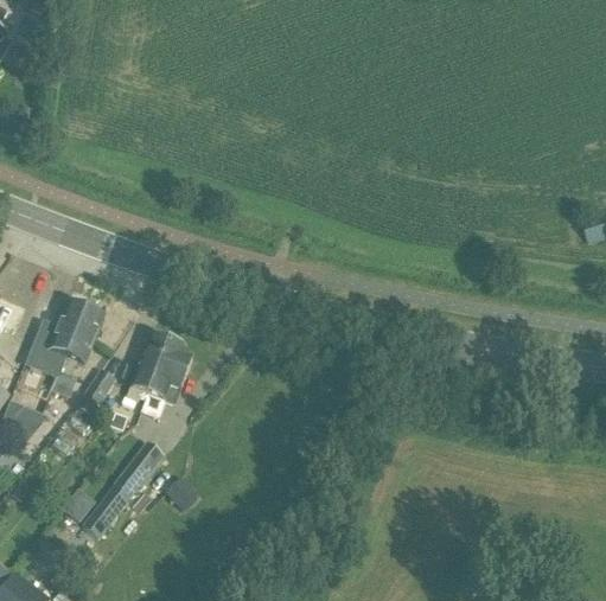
[(58,34),(53,32),(51,31),(23,16),(12,34),(48,53),(52,46),(58,34)]
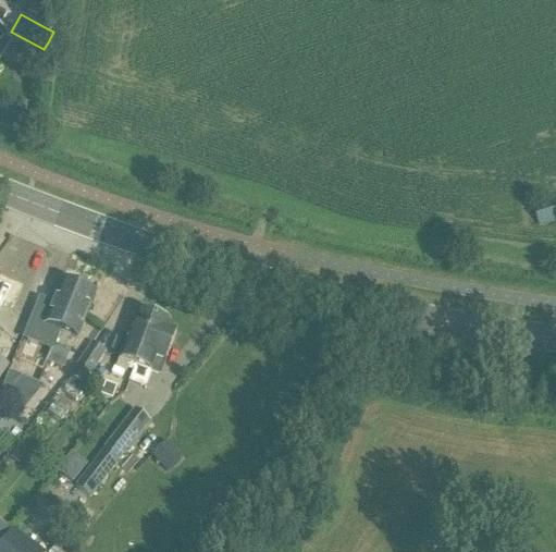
[(539,222),(555,217),(555,196),(533,204),(539,222)]
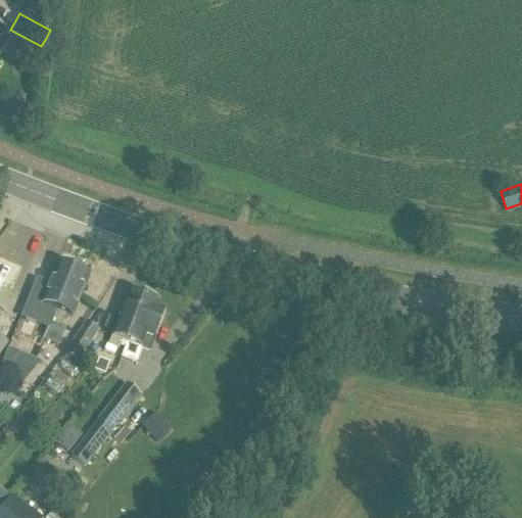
[(27,260),(0,248),(0,318),(3,319),(27,260)]
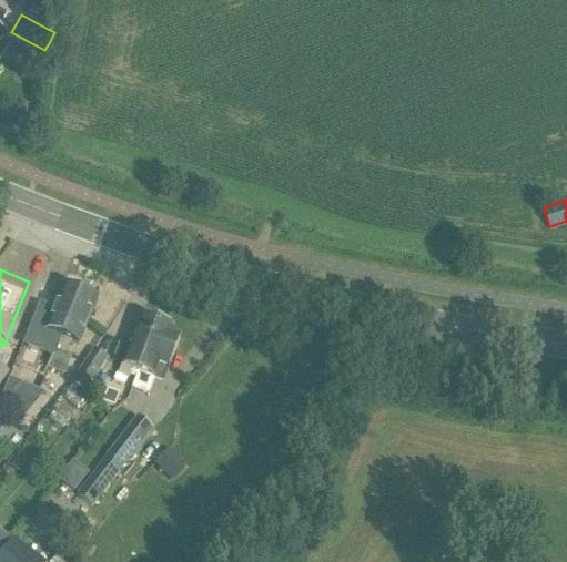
[(33,323),(26,343),(51,354),(53,348),(54,348),(60,334),(78,288),(61,282),(51,305),(43,326),(33,323)]
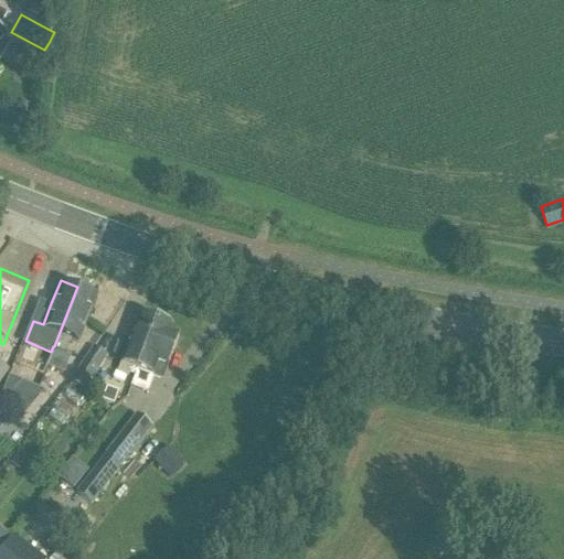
[(51,352),(46,363),(62,368),(68,352),(64,351),(70,335),(77,339),(95,294),(77,287),(60,332),(54,346),(53,346),(51,352)]
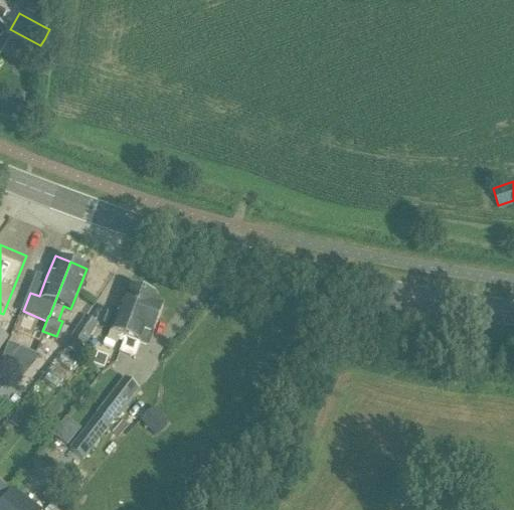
[(119,332),(124,334),(125,334),(141,290),(139,289),(137,285),(132,283),(128,285),(125,284),(106,337),(116,340),(119,332)]
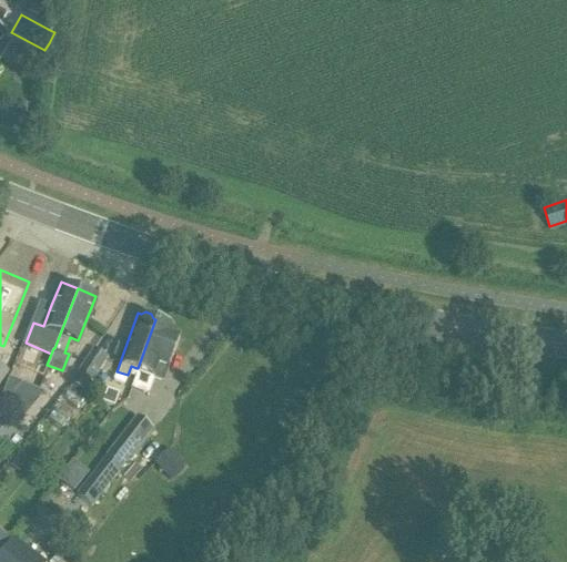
[(137,368),(130,386),(147,392),(153,375),(162,377),(165,367),(179,333),(170,329),(172,325),(155,319),(138,368),(137,368)]
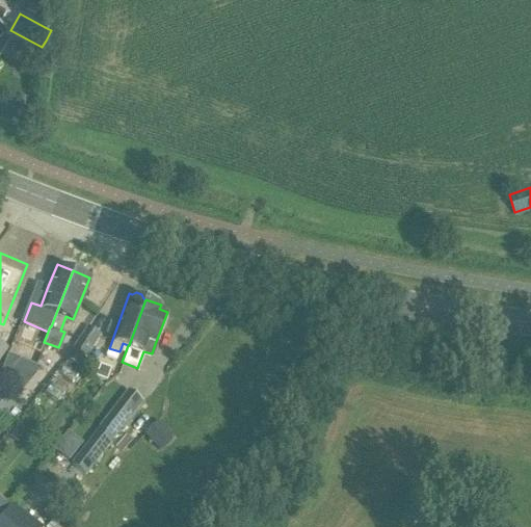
[(78,365),(100,333),(86,323),(64,356),(78,365)]
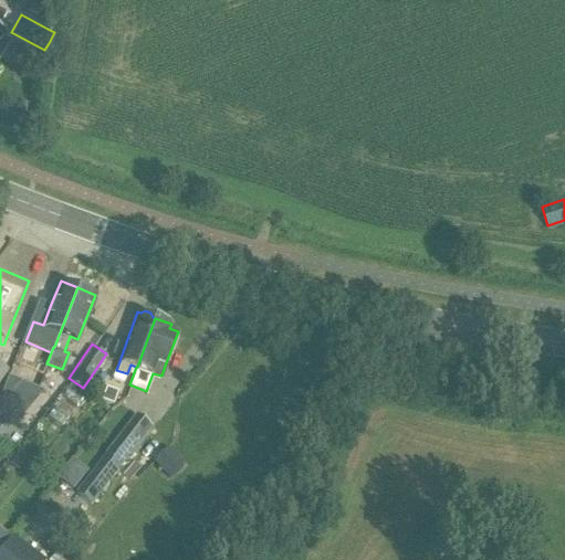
[(89,502),(119,463),(152,423),(135,411),(74,490),(89,502)]
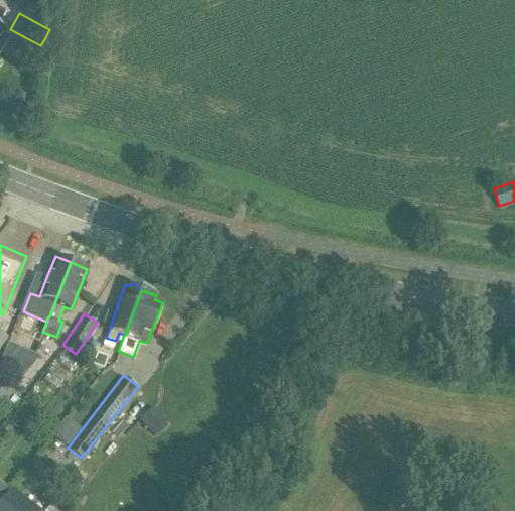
[(138,417),(152,434),(167,421),(152,404),(138,417)]
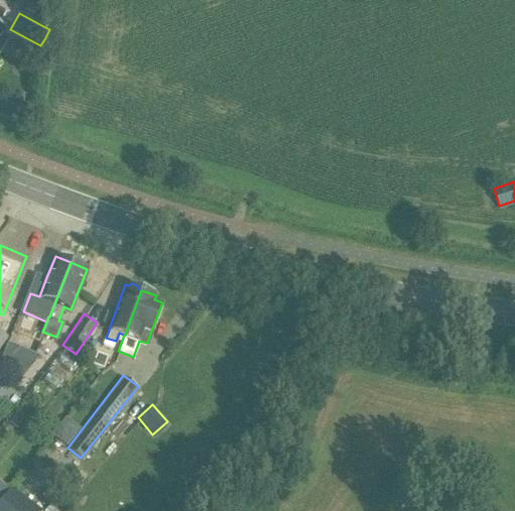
[(42,482),(29,496),(37,502),(49,488),(42,482)]
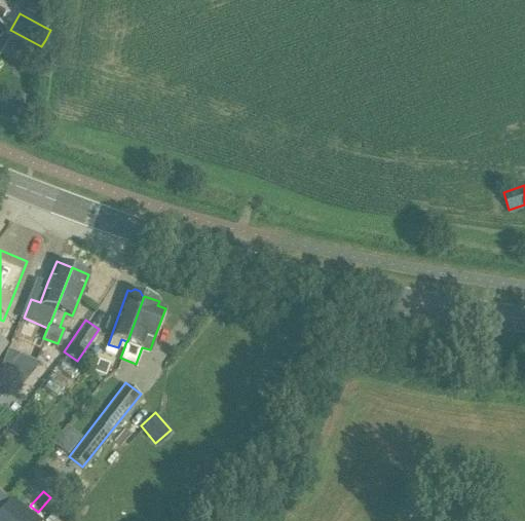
[(6,500),(0,509),(0,520),(43,520),(45,520),(11,493),(6,500)]
